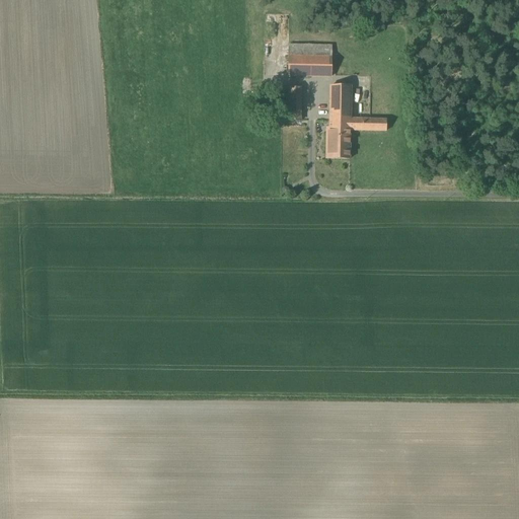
[(332,43),(290,42),(289,72),(331,73),(332,43)]
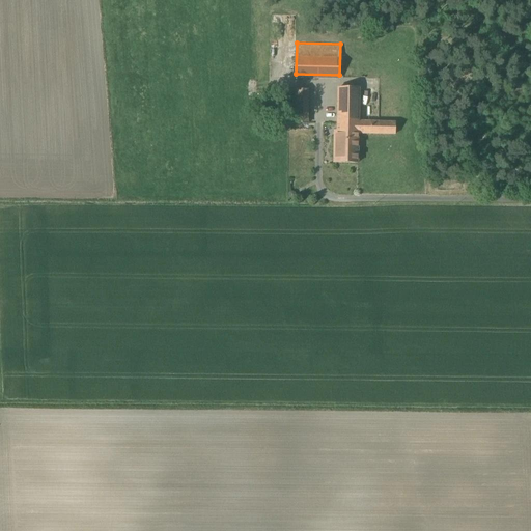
[(308,121),(308,87),(296,87),(296,121),(308,121)]
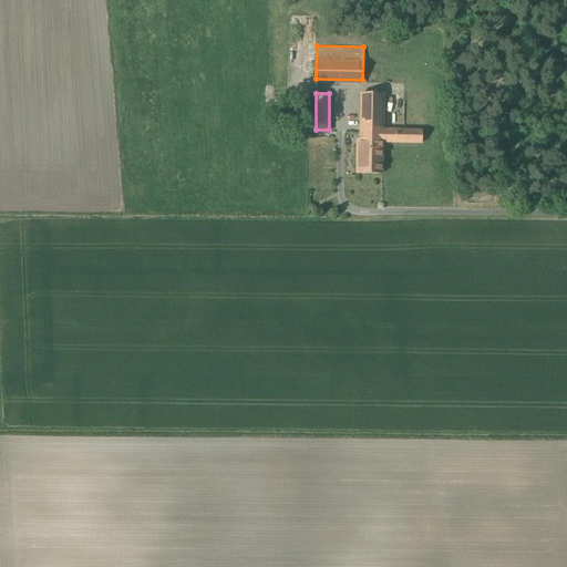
[(362,94),(361,146),(383,146),(383,144),(423,144),(423,104),(404,104),(404,132),(384,132),(383,95),(362,94)]
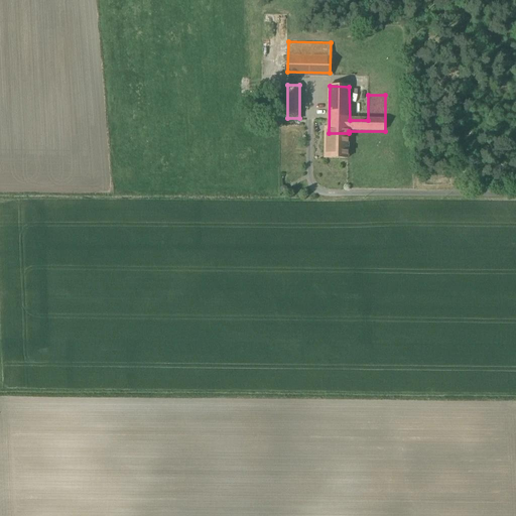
[(348,159),(349,133),(329,133),(326,133),(326,159),(348,159)]
